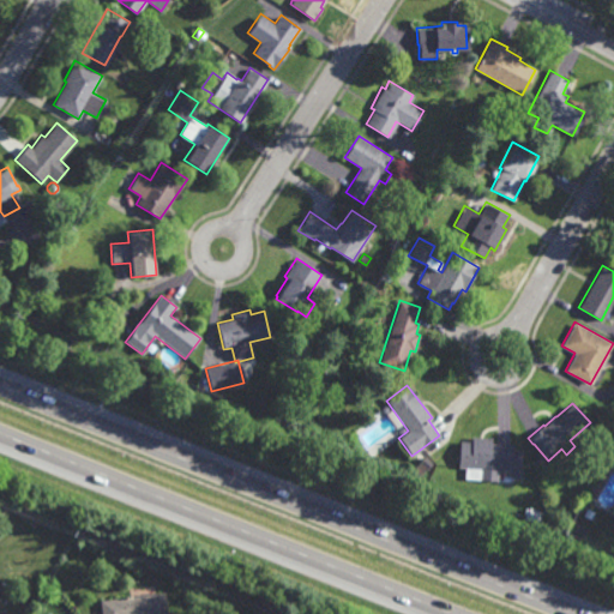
[(491,443),(512,444),(512,449),(522,450),(521,471),(498,470),(498,481),(464,480),(465,468),(458,468),(459,440),(471,441),(471,437),(492,438),(491,443)]
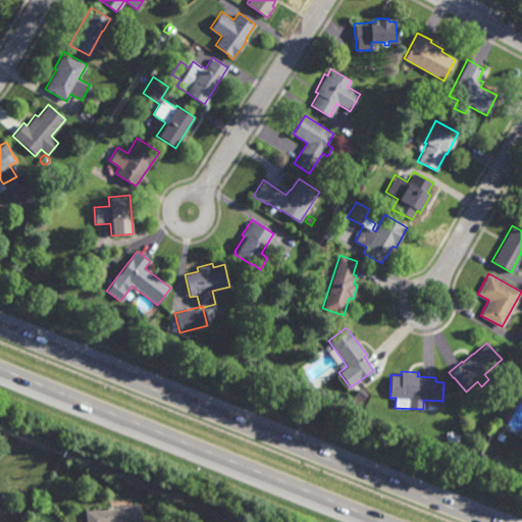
[(455,448),(446,444),(448,437),(458,441),(455,448)]
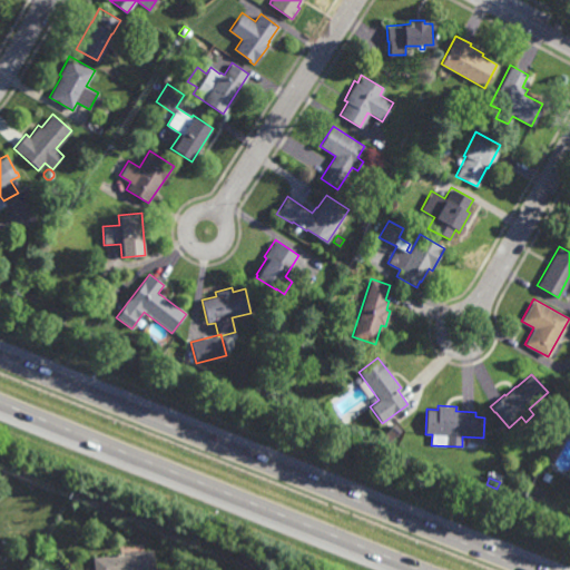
[(542,497),(534,492),(538,485),(546,489),(542,497)]
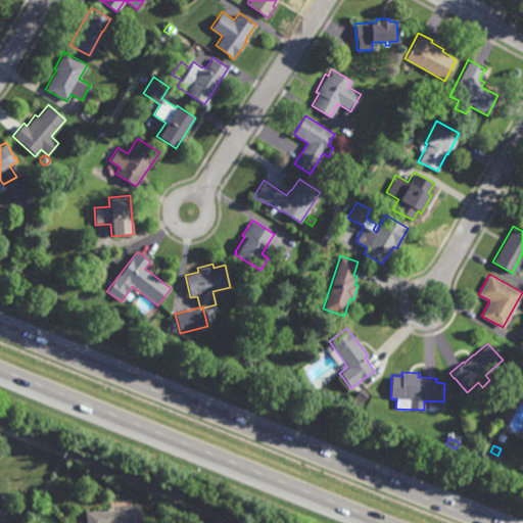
[(85,522),(84,513),(139,506),(141,522),(85,522)]
